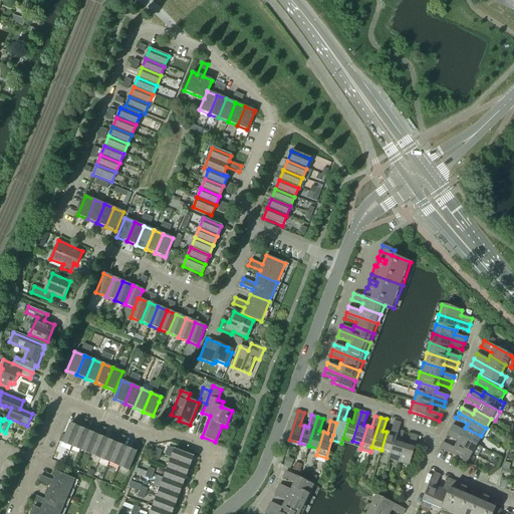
[(391,452),(398,430),(399,430),(401,424),(394,422),(391,433),(387,432),(381,450),(391,452)]
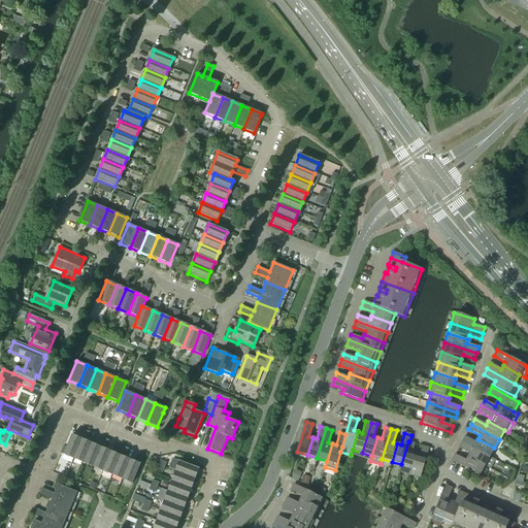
[(73,459),(81,439),(71,435),(63,455),(73,459)]
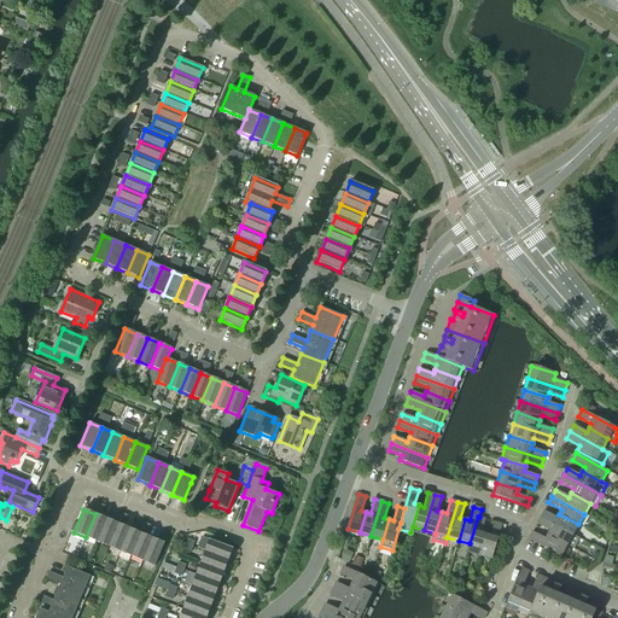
[(578,524),(559,514),(557,518),(543,511),(541,517),(572,535),(578,524)]
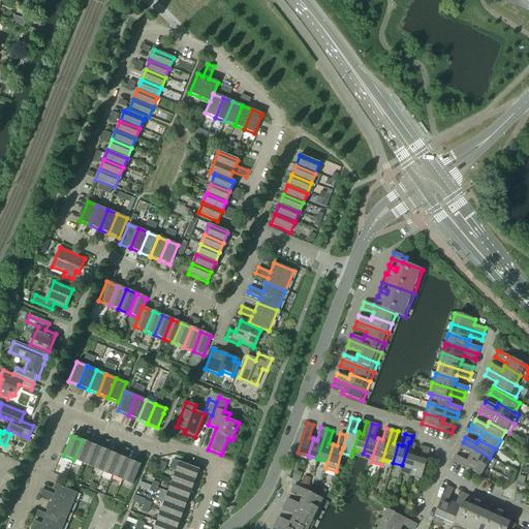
[(83,464),(91,444),(82,440),(73,460),(83,464)]
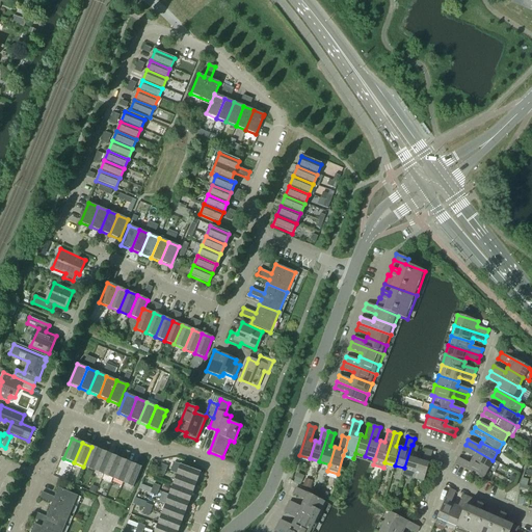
[(413,478),(418,460),(414,459),(418,447),(413,445),(411,445),(404,468),(402,475),(413,478)]
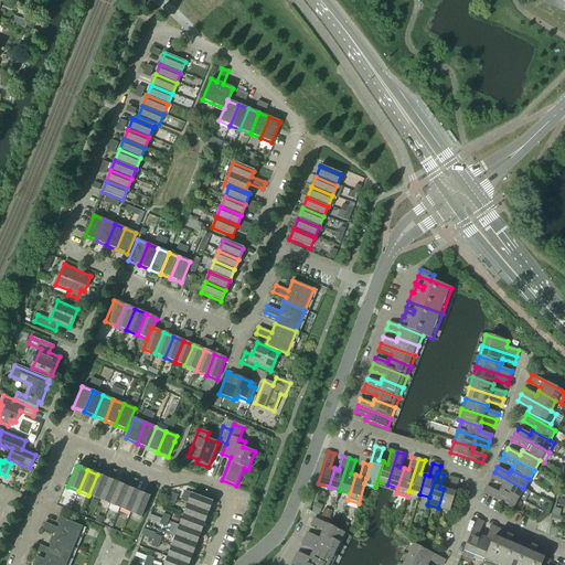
[(530,492),(523,489),(494,472),(491,479),(502,486),(500,489),(518,499),(524,502),(530,492)]
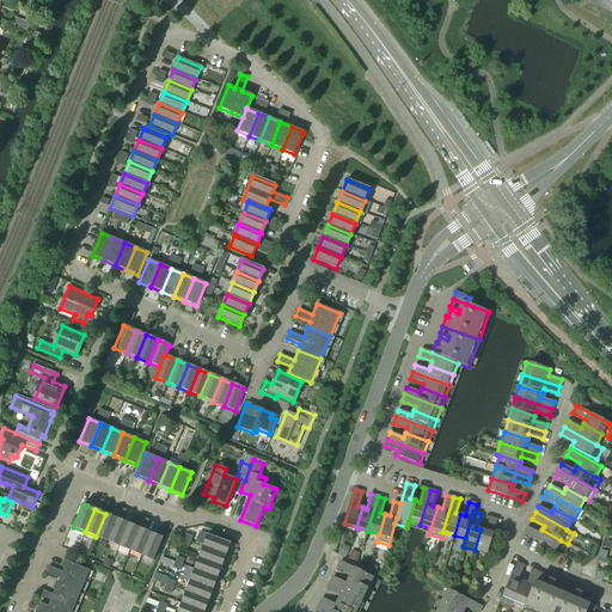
[(108,542),(117,519),(105,514),(96,537),(108,542)]
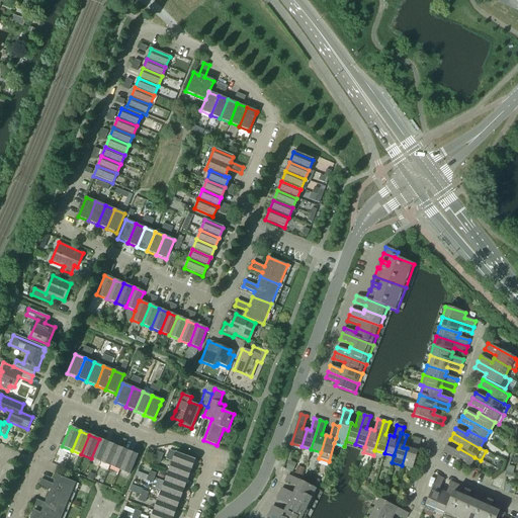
[(412,469),(421,439),(414,438),(411,449),(407,448),(402,465),(412,469)]
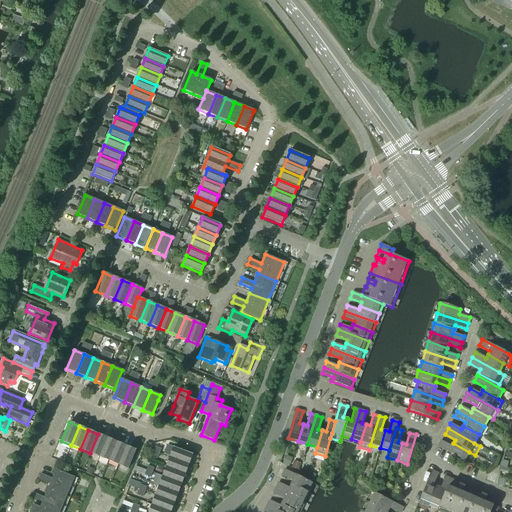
[(99,457),(107,438),(98,434),(90,453),(99,457)]
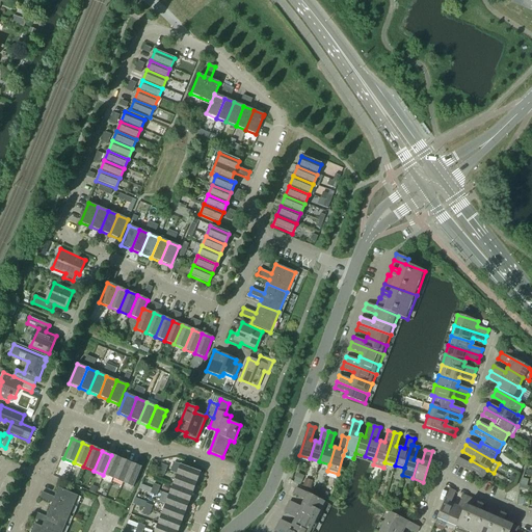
[(113,479),(122,459),(111,455),(103,475),(113,479)]
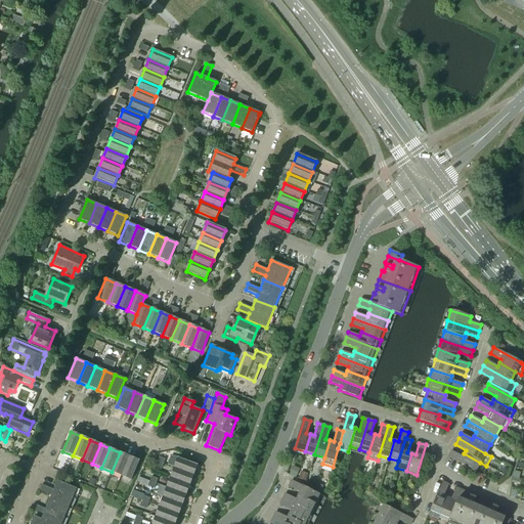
[(475,472),(480,463),(464,453),(463,457),(451,451),(448,456),(475,472)]
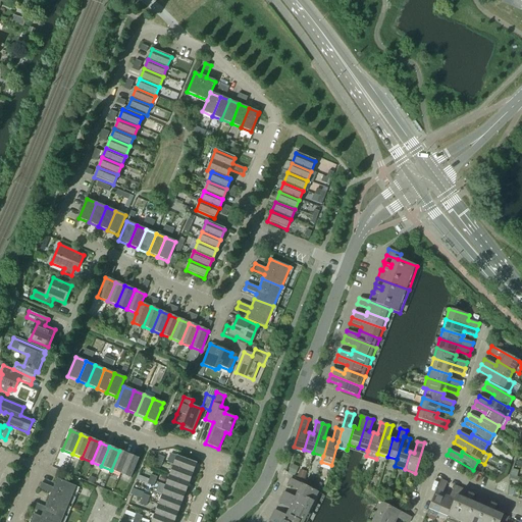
[(120,474),(128,455),(119,451),(111,470),(120,474)]
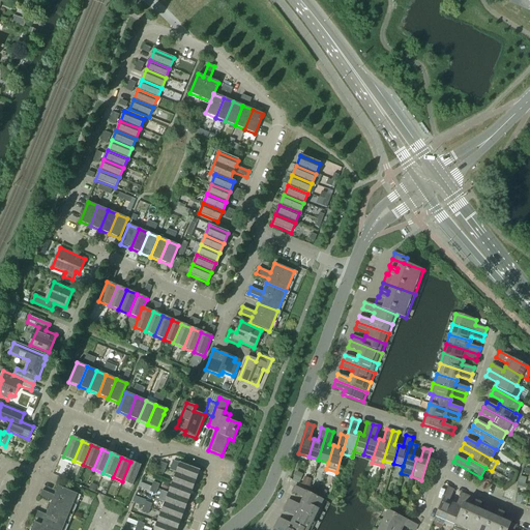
[(133,486),(141,466),(130,462),(122,481),(133,486)]
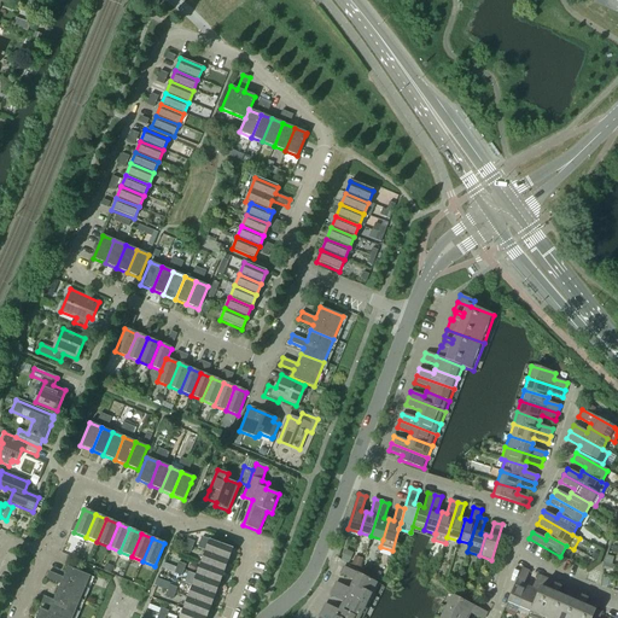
[(228,561),(233,549),(210,540),(205,552),(228,561)]
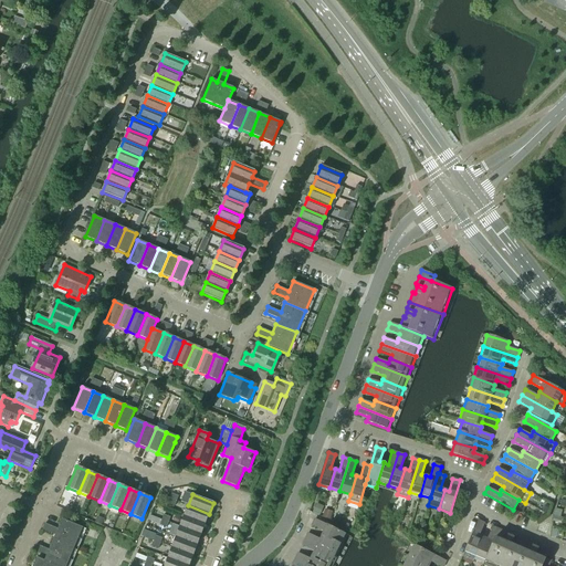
[(205,524),(209,514),(188,505),(184,516),(205,524)]
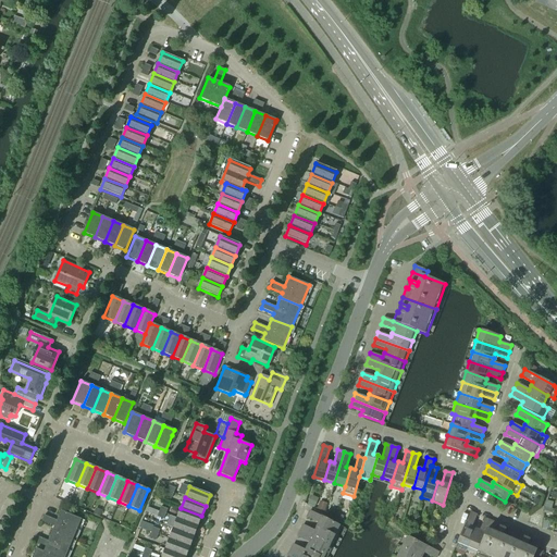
[(198,527),(201,516),(181,508),(177,519),(198,527)]
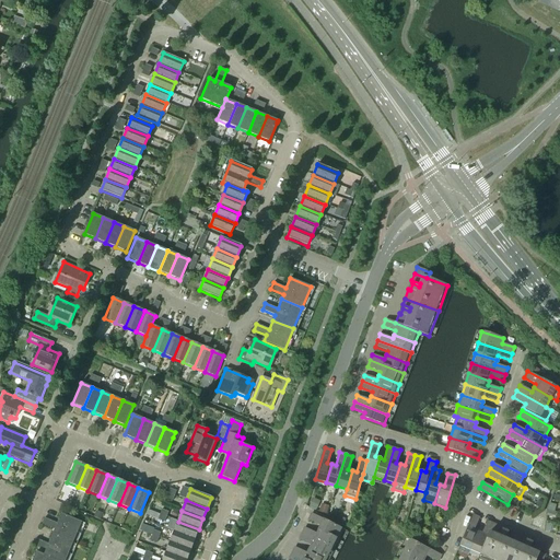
[(66,559),(82,523),(61,514),(57,524),(44,518),(42,524),(55,529),(48,544),(35,538),(33,545),(46,550),(44,555),(56,559),(66,559)]
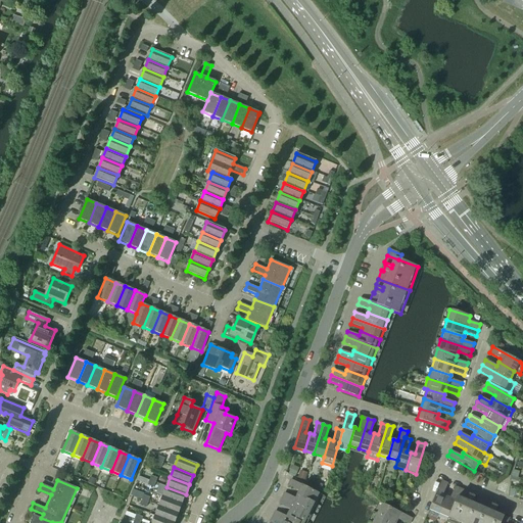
[(321,494),(318,493),(291,480),(288,486),(299,491),(297,495),(316,505),(321,494)]
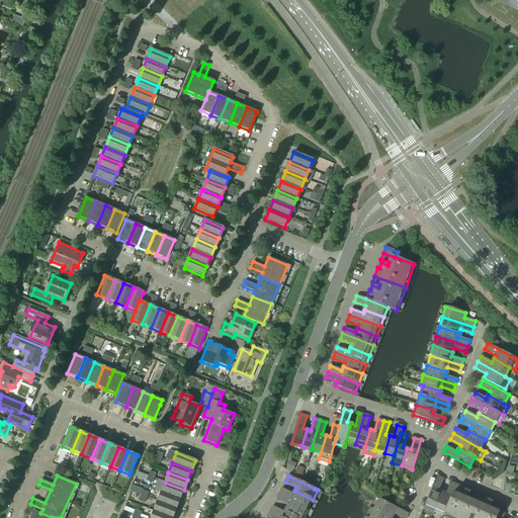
[(435,509),(442,492),(438,491),(443,479),(437,477),(425,505),(435,509)]
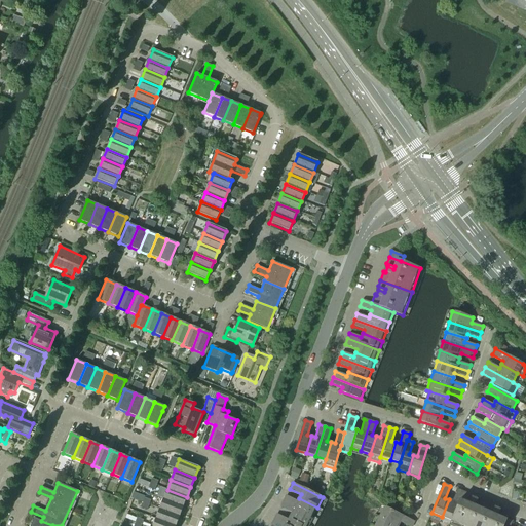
[(183,506),(187,497),(167,490),(163,499),(183,506)]
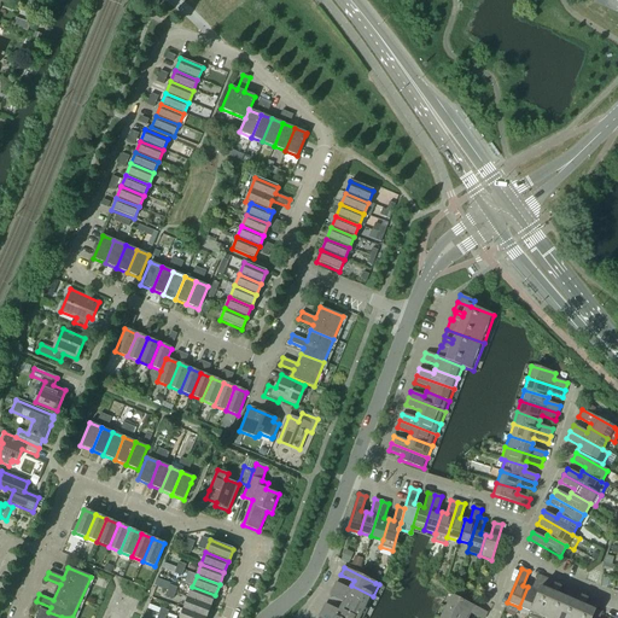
[(530,612),(538,592),(544,578),(537,576),(531,589),(528,587),(519,607),(530,612)]
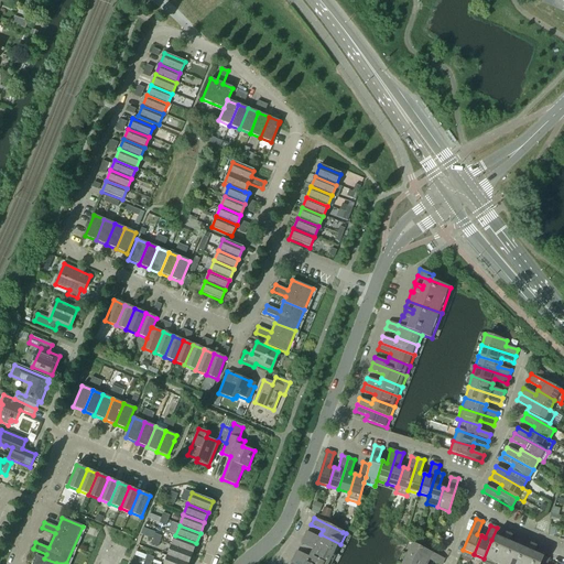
[(509,543),(511,537),(506,533),(507,532),(497,528),(491,540),(503,545),(516,551),(521,539),(516,535),(512,544),(509,543)]
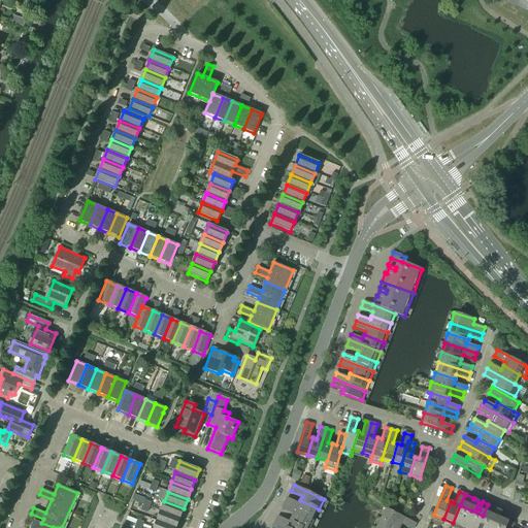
[(319,509),(300,500),(298,503),(287,498),(284,503),(315,519),(319,509)]
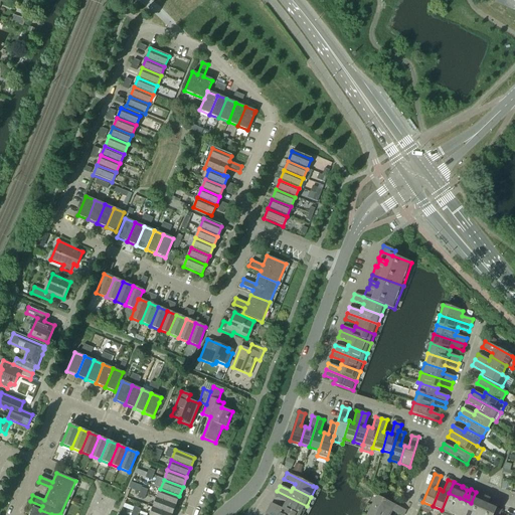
[(175,506),(179,496),(160,489),(156,499),(175,506)]
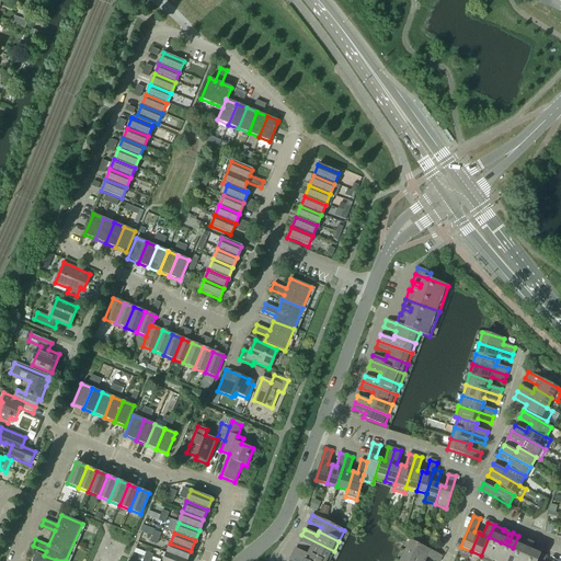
[(334,551),(301,535),(299,540),(311,547),(309,550),(329,560),(334,551)]
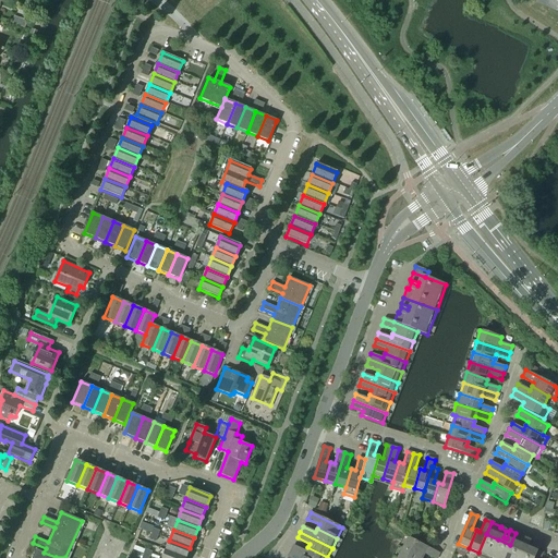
[(528,547),(530,541),(524,538),(525,536),(516,533),(510,545),(522,550),(535,555),(537,550),(541,543),(534,541),(531,548),(528,547)]
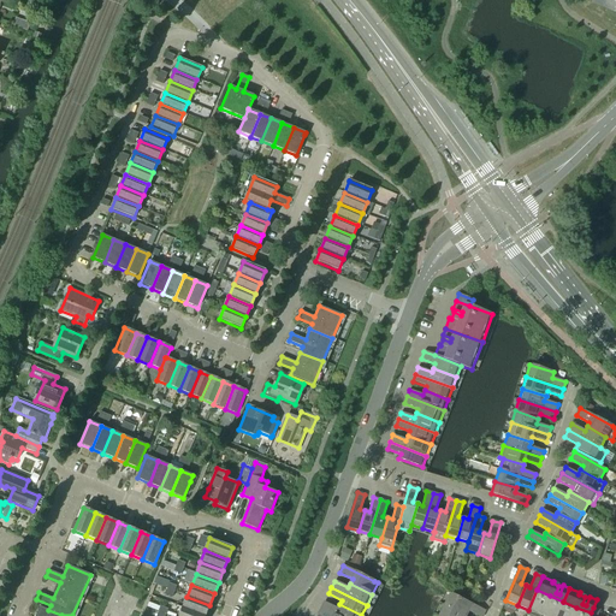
[(542,615),(550,596),(537,590),(528,610),(542,615)]
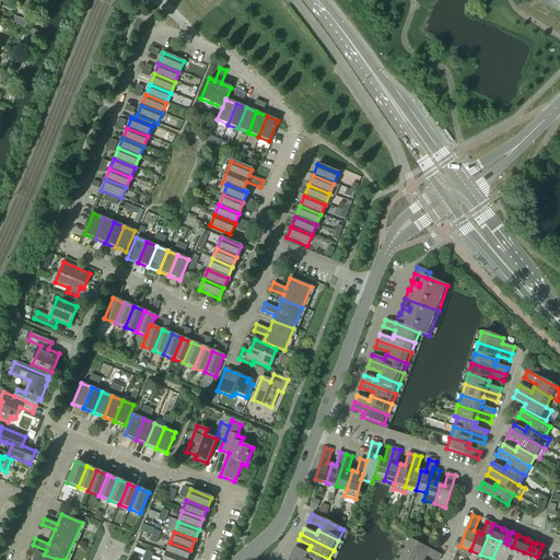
[(439,559),(441,556),(426,548),(409,539),(404,550),(423,559),(426,556),(433,559),(439,559)]
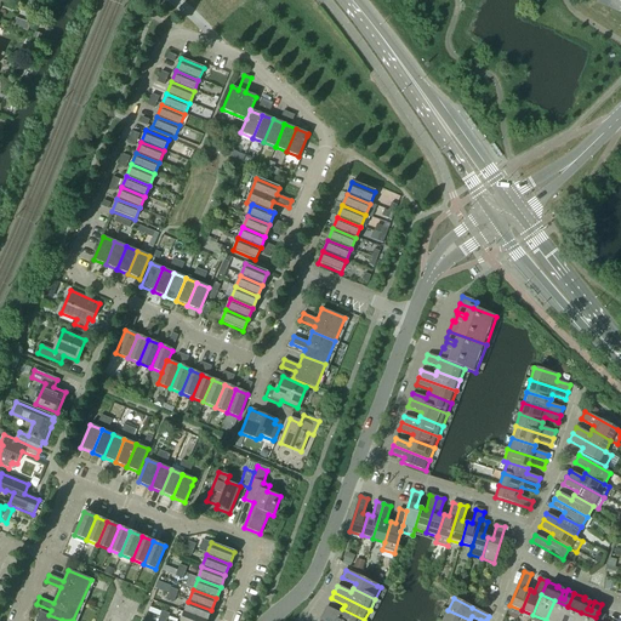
[(546,620),(562,620),(568,607),(554,600),(546,620)]
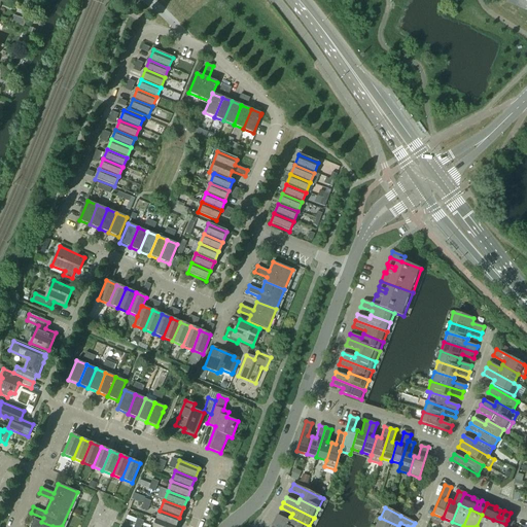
[(175,526),(179,518),(160,511),(156,520),(175,526)]
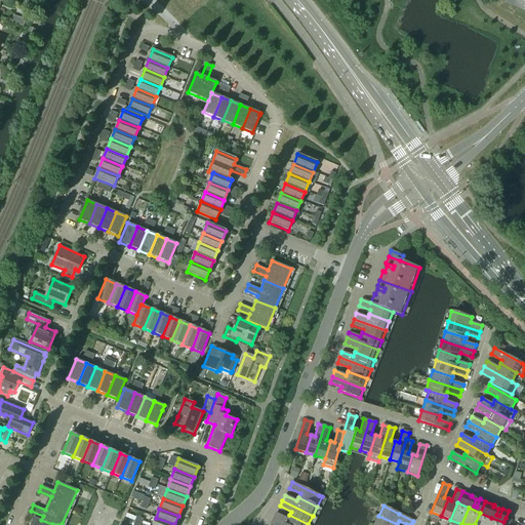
[(308,524),(289,515),(287,519),(276,513),(274,519),(285,524),(308,524)]
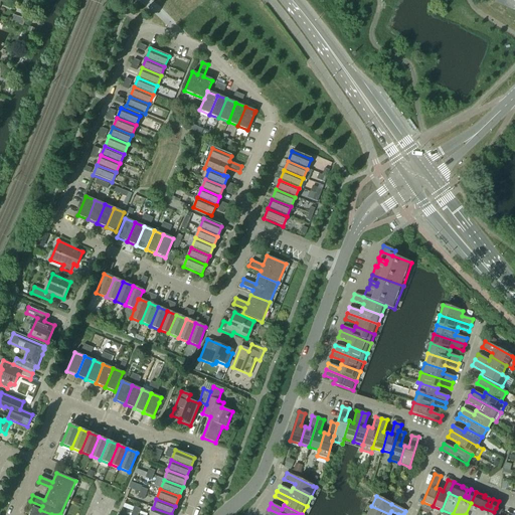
[(479,514),(482,508),(471,503),(466,514),(479,514)]
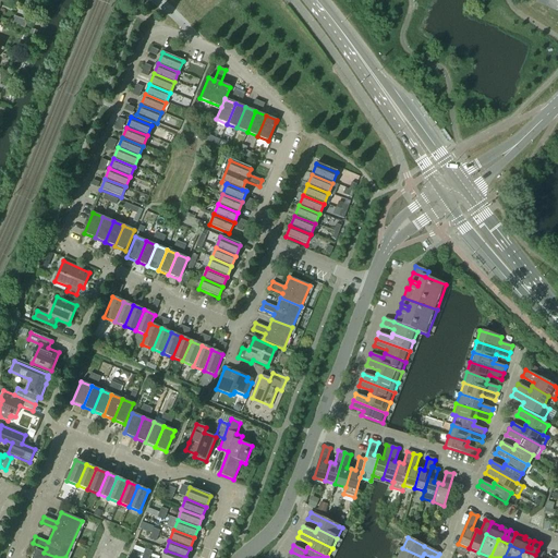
[(422,557),(402,548),(398,557),(422,557)]
